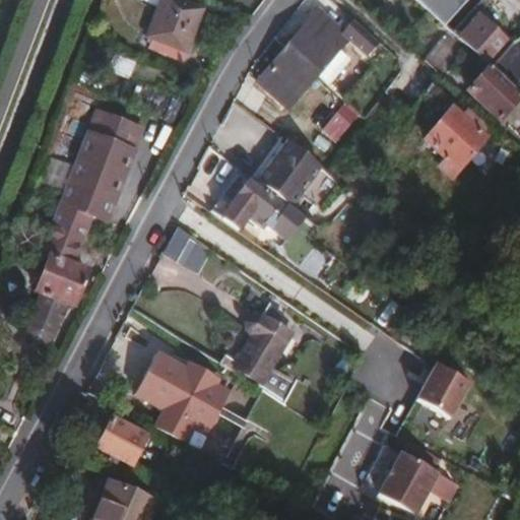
[(183,50),(198,8),(176,0),(157,0),(145,34),(183,50)]
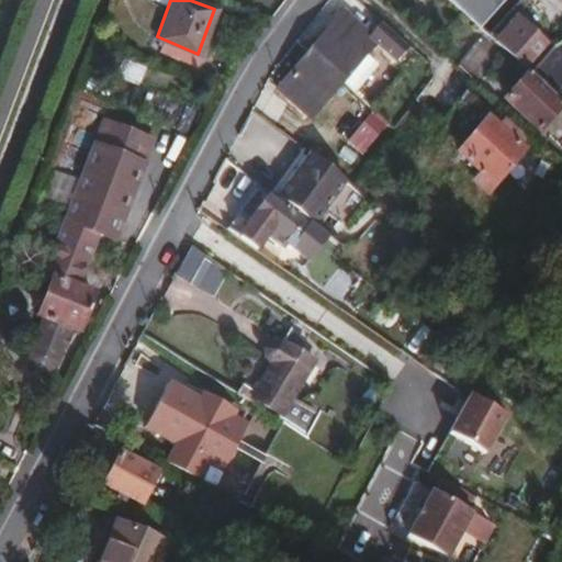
[(451,0),(480,26),(505,0),(451,0)]
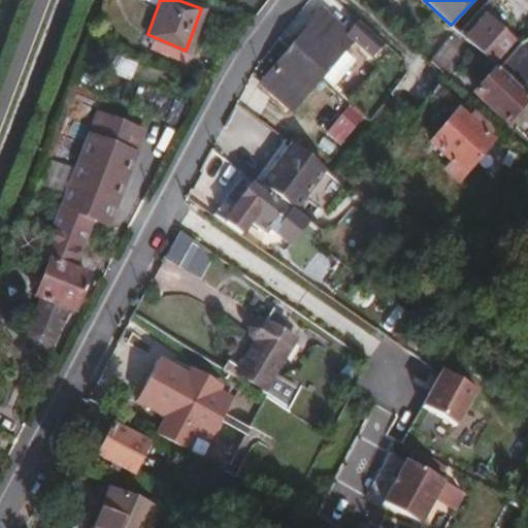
[(463,33),(496,62),(520,36),(488,7),(463,33)]
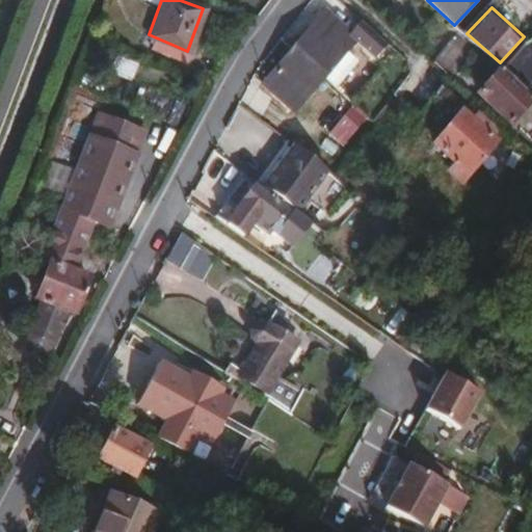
[(350,34),(323,10),(291,47),(324,75),(333,65),(338,70),(348,58),(343,53),(354,40),(373,57),(384,43),(361,23),(350,34)]
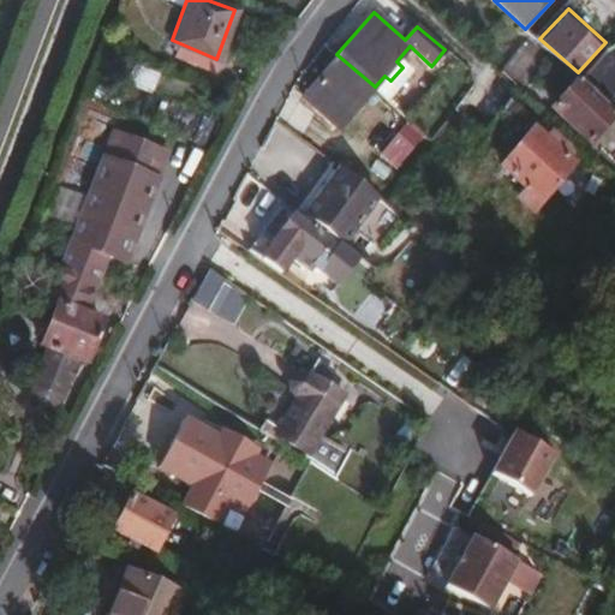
[(521,88),(533,73),(512,53),(497,67),(521,88)]
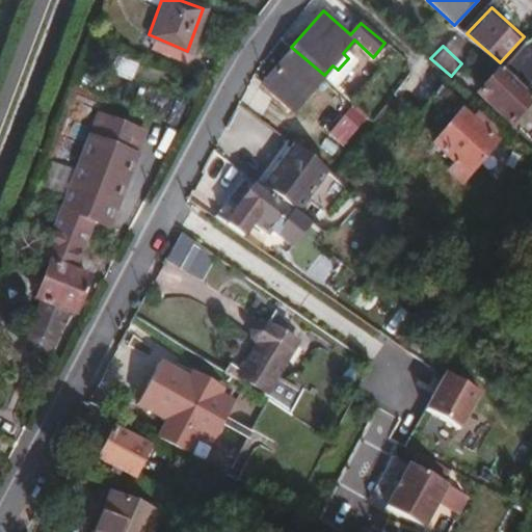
[(294,110),(324,75),(291,47),(262,81),(294,110)]
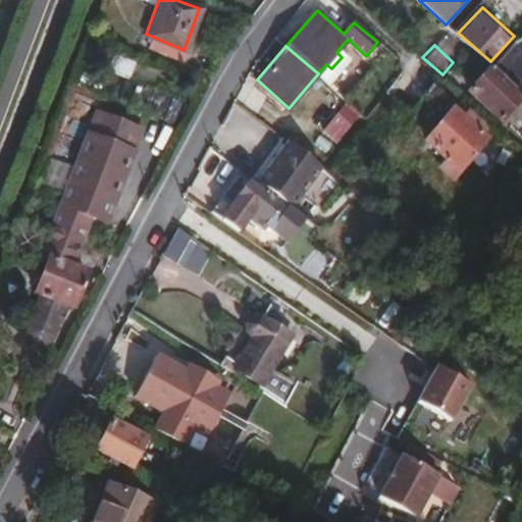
[(502,117),(521,93),(521,92),(490,64),(469,90),(502,117)]
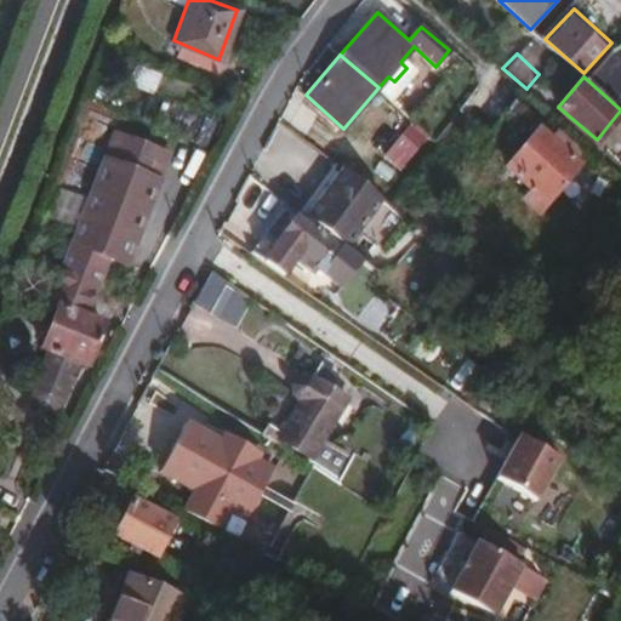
[(539,126),(506,164),(531,186),(550,200),(580,161),(539,126)]
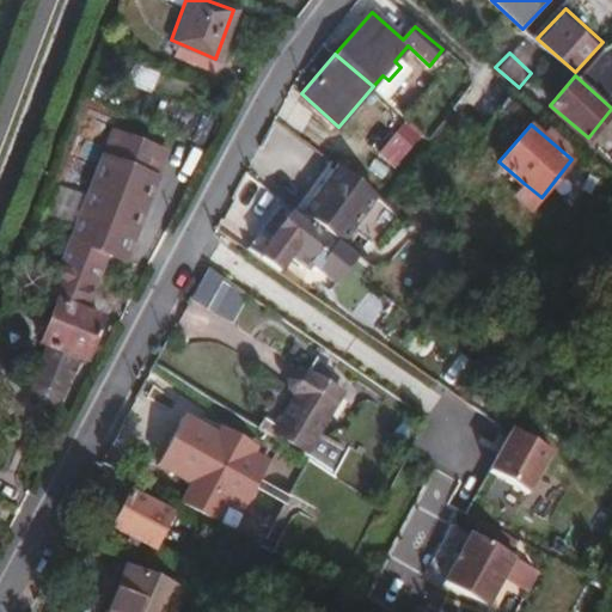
[(101,157),(67,238),(75,242),(118,259),(122,261),(157,178),(147,175),(157,153),(116,136),(106,159),(101,157)]
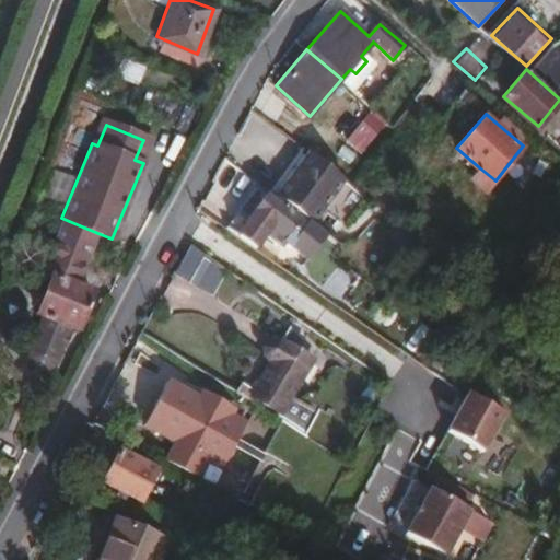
[(143,163),(151,143),(143,140),(135,160),(143,163)]
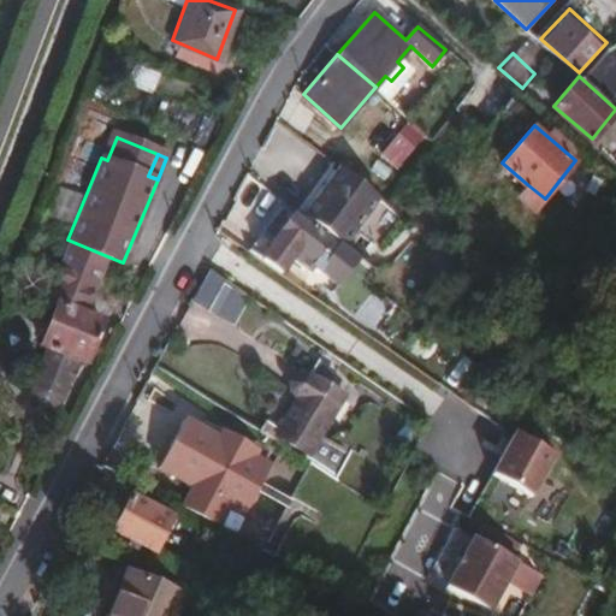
[(344,243),(379,197),(332,163),(298,208),(344,243)]
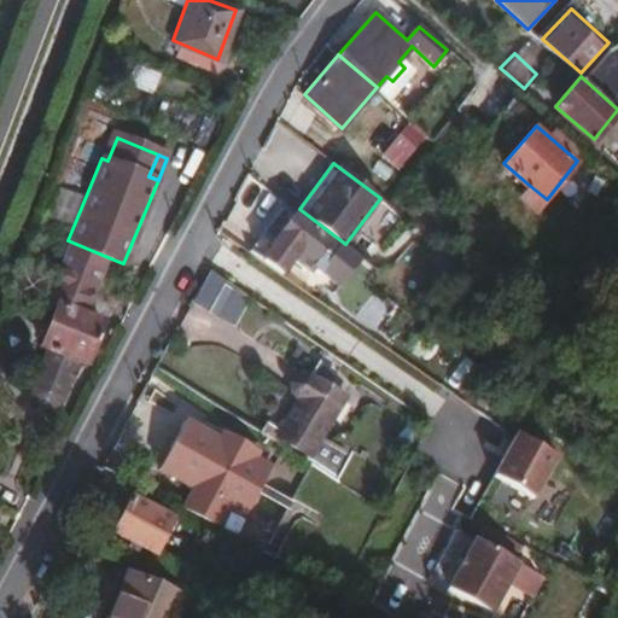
[(523,198),(538,210),(547,199),(529,185),(526,187),(529,190),(523,198)]
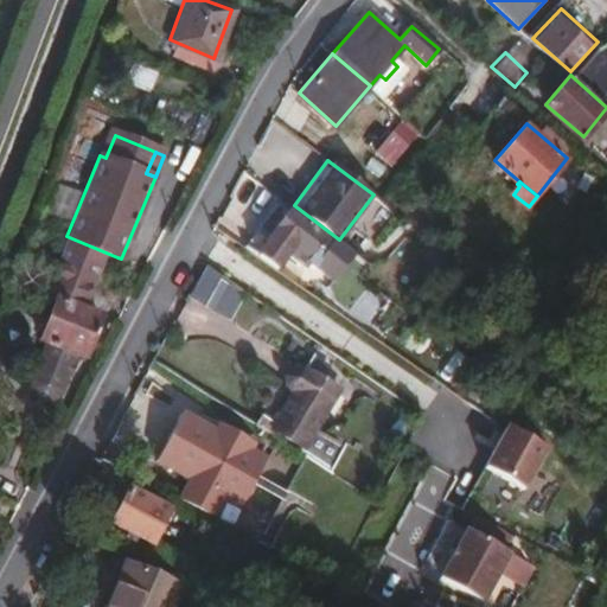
[(301,266),(321,238),(273,202),(243,246),(268,263),(279,249),(301,266)]
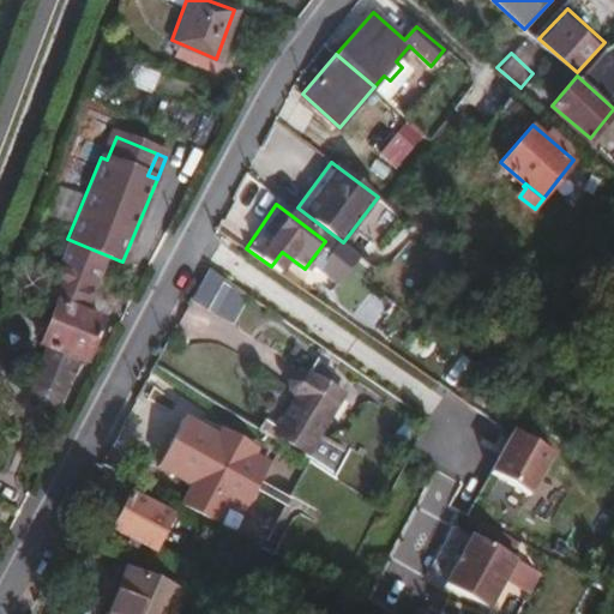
[(96,281),(108,286),(119,260),(76,242),(67,265),(64,264),(48,301),(54,304),(38,344),(46,345),(36,369),(65,381),(73,359),(82,360),(97,320),(83,313),(96,281)]
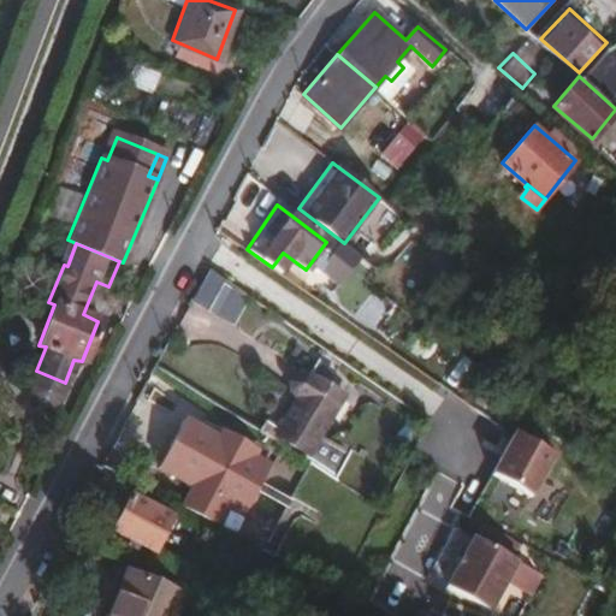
[(342,394),(304,371),(297,369),(292,373),(289,377),(288,381),(288,386),(290,391),(297,395),(274,434),(308,452),(342,394)]
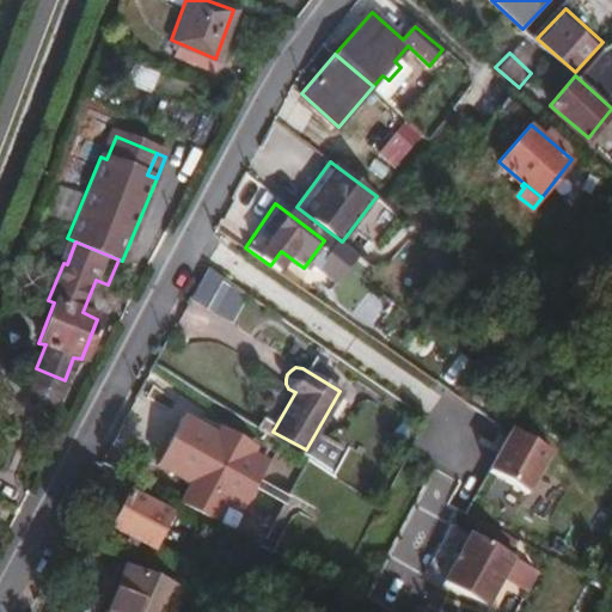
[(47,403),(59,395),(65,380),(36,368),(30,383),(31,390),(32,398),(47,403)]
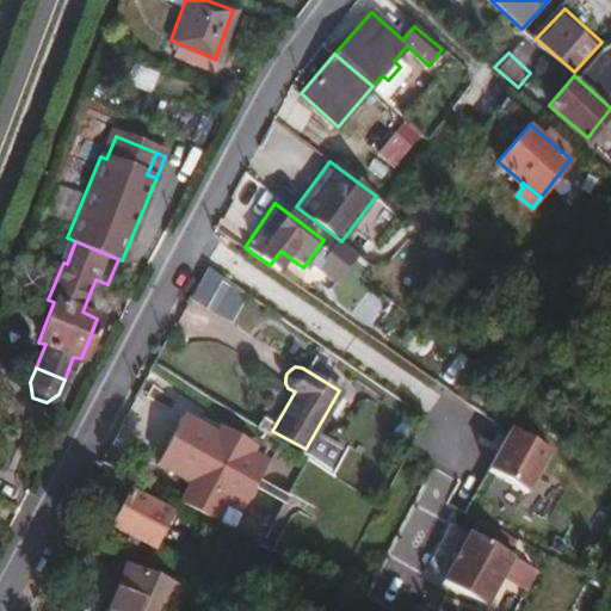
[(223,426),(218,434),(181,415),(158,464),(193,482),(183,505),(217,522),(227,499),(246,508),(270,460),(252,451),(255,443),(223,426)]
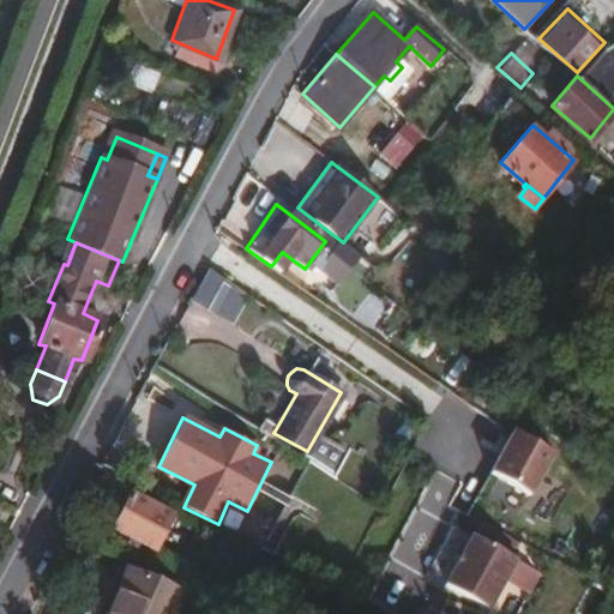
[(487,467),(530,494),(560,449),(517,421),(487,467)]
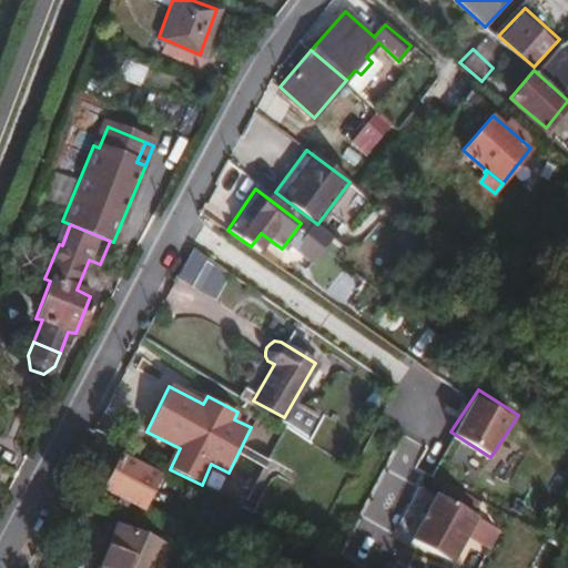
[(118,456),(122,445),(95,432),(84,452),(113,466),(102,489),(142,508),(156,476),(118,456)]
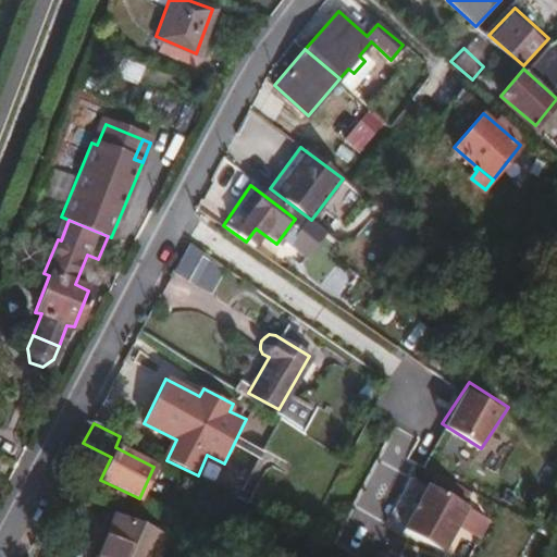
[(429,478),(403,523),(444,547),(470,500),(429,478)]
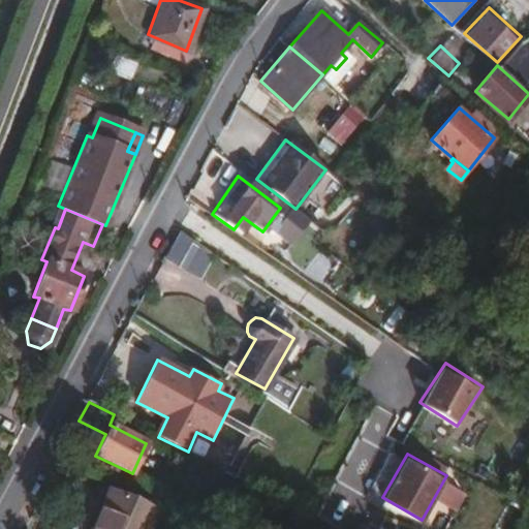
[(152,528),(159,511),(111,492),(95,528),(152,528)]
